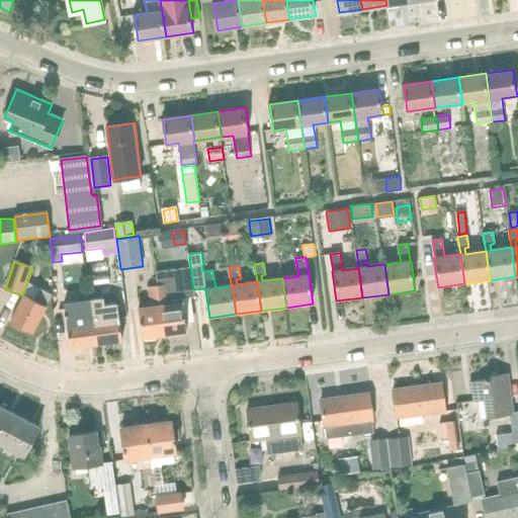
[(194,296),(193,289),(190,267),(156,271),(158,286),(164,336),(186,333),(183,304),(182,298),(194,296)]
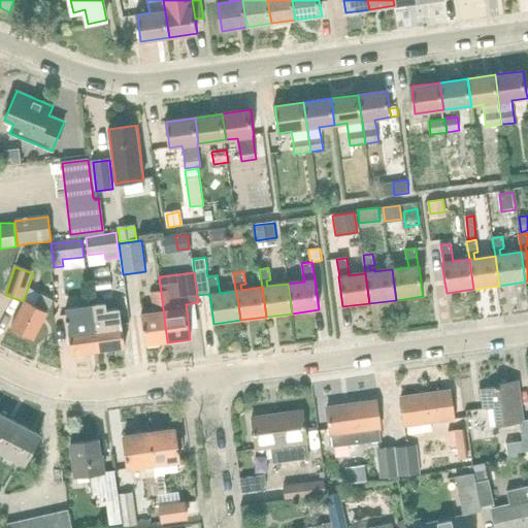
[(145,345),(167,342),(161,292),(153,293),(156,314),(141,316),(145,345)]
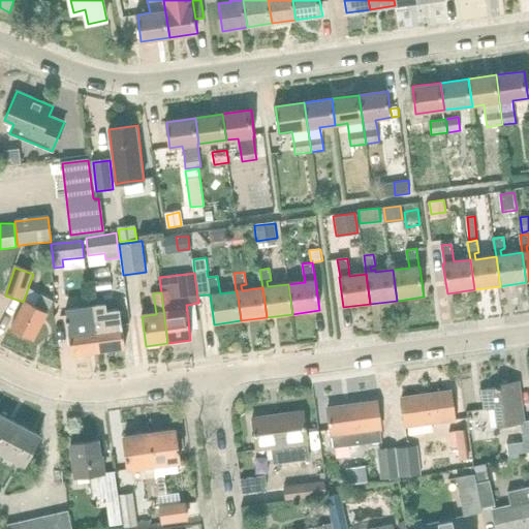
[(26,301),(12,329),(33,340),(53,301),(50,299),(41,294),(35,306),(26,301)]
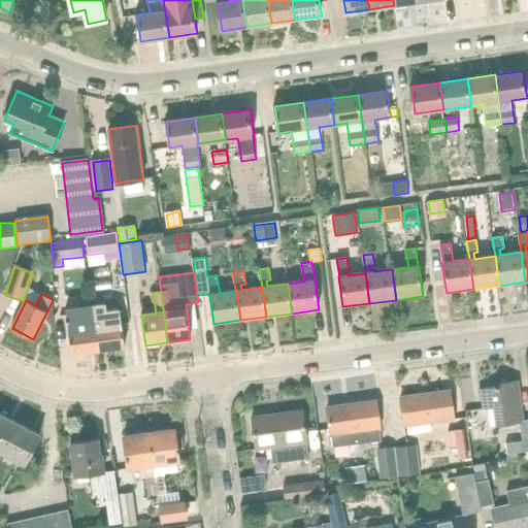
[(125,348),(122,325),(119,308),(106,309),(105,303),(92,304),(92,307),(95,328),(98,352),(125,348)]
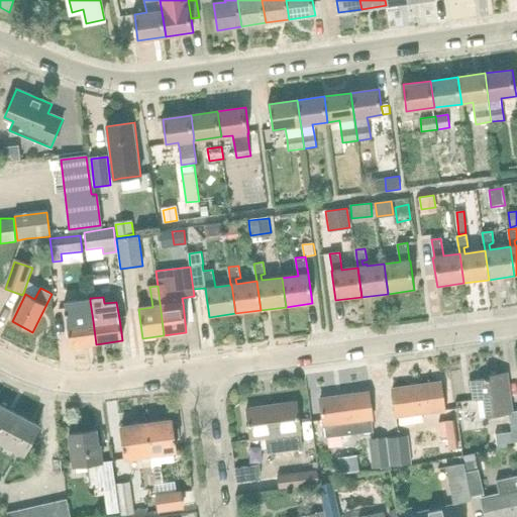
[(96,344),(93,321),(90,301),(66,304),(69,325),(67,326),(70,347),(96,344)]
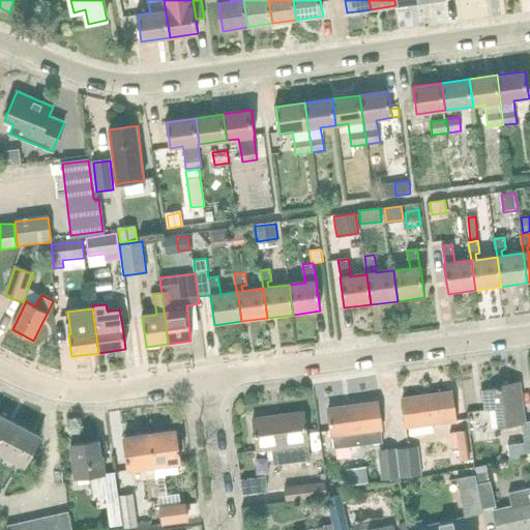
[(529,420),(526,421),(521,383),(501,385),(501,389),(483,391),(487,411),(497,409),(499,429),(522,425),(524,442),(507,445),(509,455),(529,452),(529,420)]
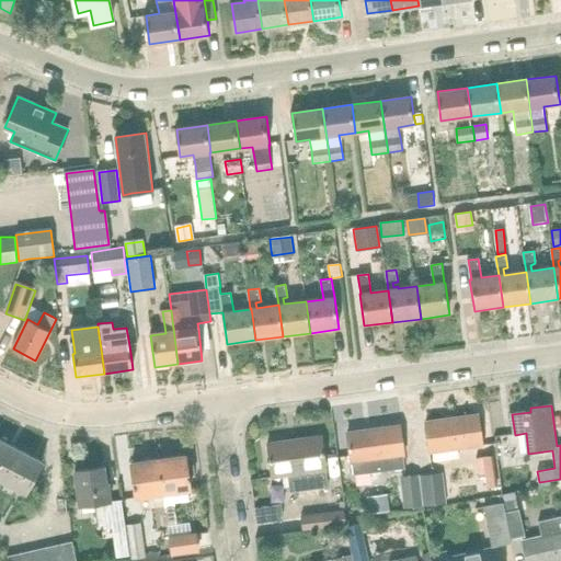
[(431,454),(481,447),(478,415),(427,422),(431,454)]
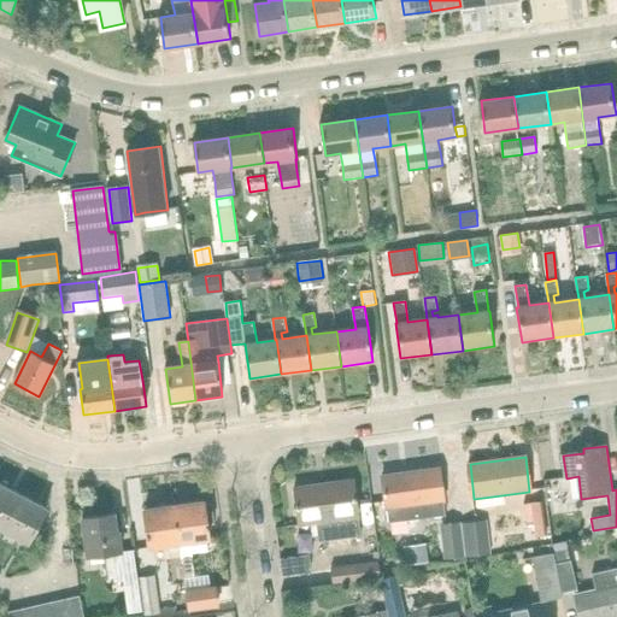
[(445,515),(444,503),(439,469),(382,476),(387,510),(389,522),(445,515)]
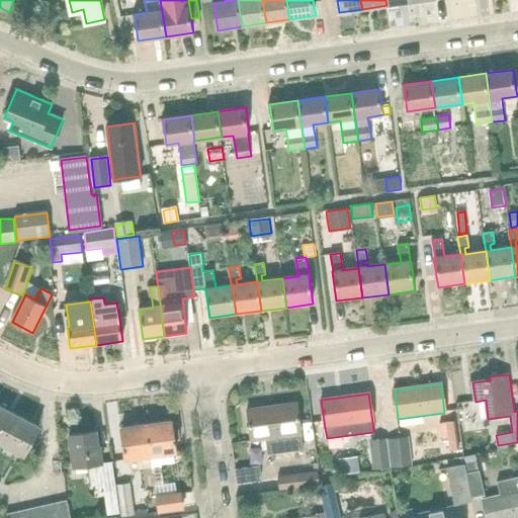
[(0,406),(0,446),(1,444),(16,415),(0,406)]
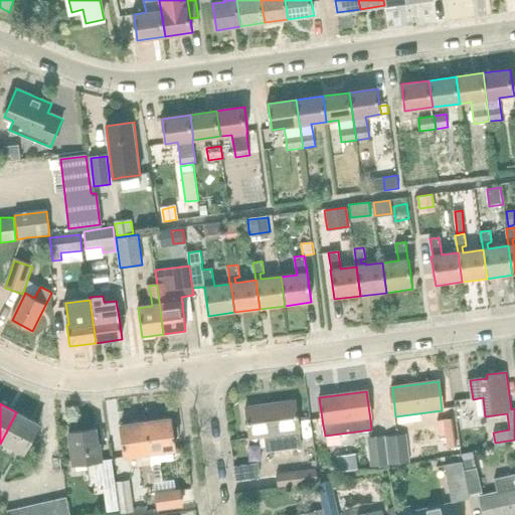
[(267,453),(300,449),(298,434),(300,433),(296,405),(265,409),(265,405),(245,407),(249,440),(265,438),(267,453)]
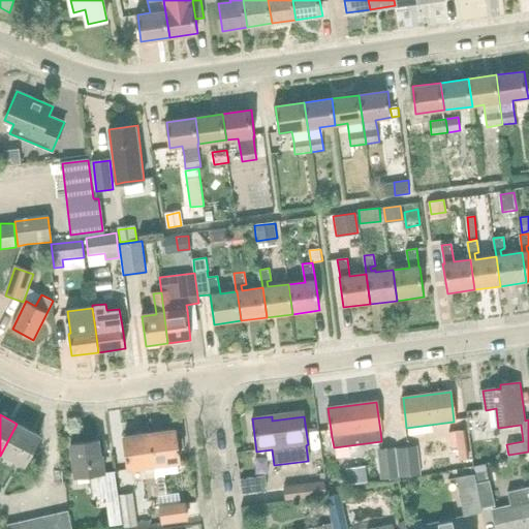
[(17,424),(1,454),(24,466),(39,436),(17,424)]
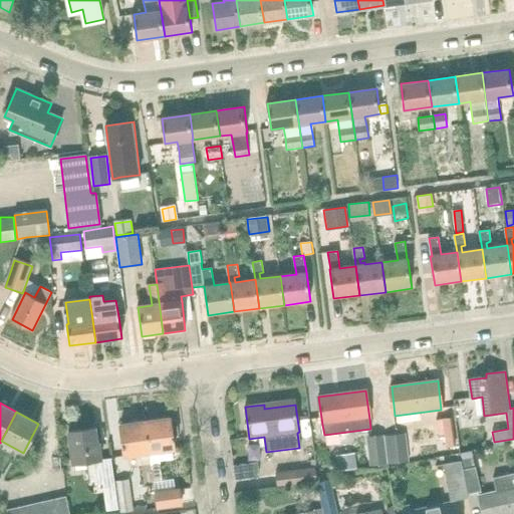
[(176,420),(170,421),(170,418),(145,422),(154,483),(163,482),(159,452),(174,450),(172,435),(178,435),(176,420)]
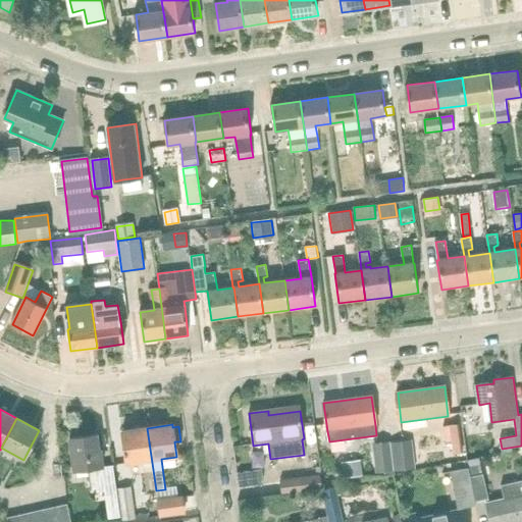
[(459,424),(449,426),(454,455),(463,453),(459,424)]
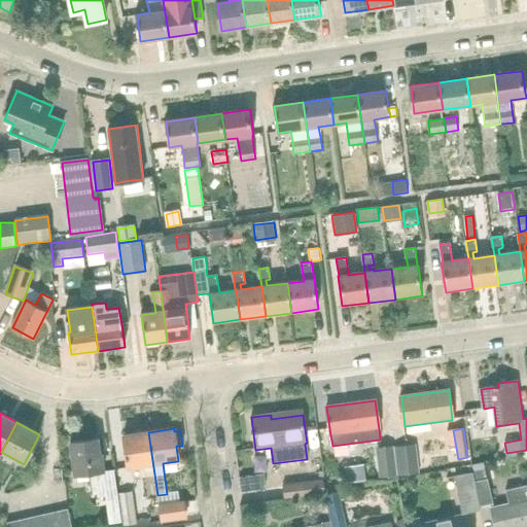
[(148,432),(124,435),(128,468),(144,466),(147,493),(148,498),(157,497),(157,495),(148,432)]
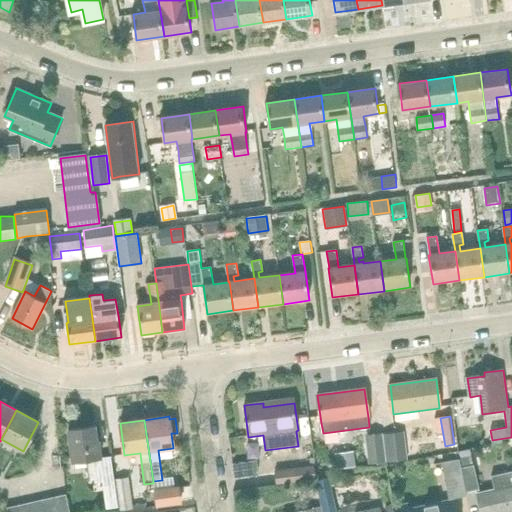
[(111,456),(101,457),(98,441),(96,441),(94,427),(68,430),(73,462),(87,460),(91,485),(102,483),(106,509),(118,507),(114,479),(111,456)]
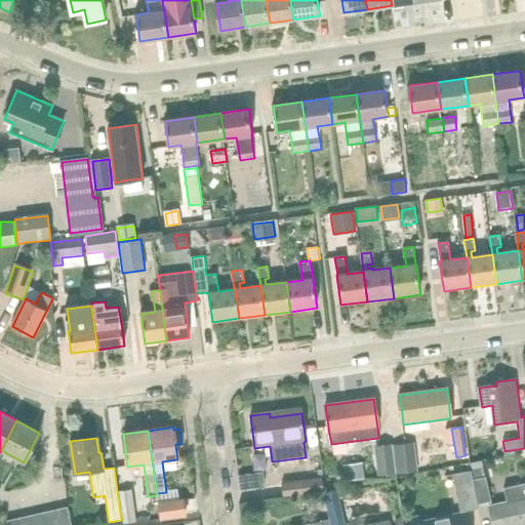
[(394,457),(397,475),(418,472),(414,443),(393,445),(393,444),(392,444),(394,457)]
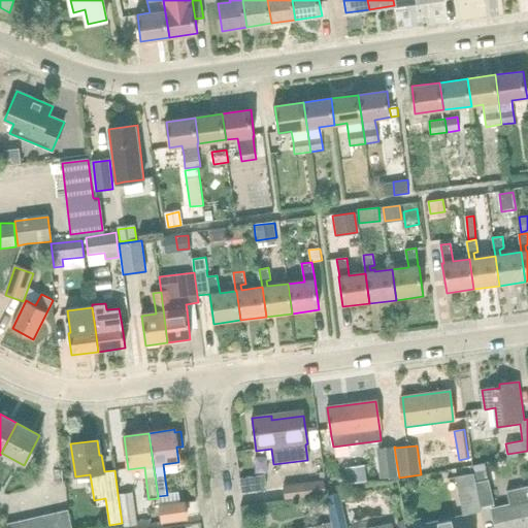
[(381,480),(399,477),(396,460),(394,447),(376,449),(381,480)]
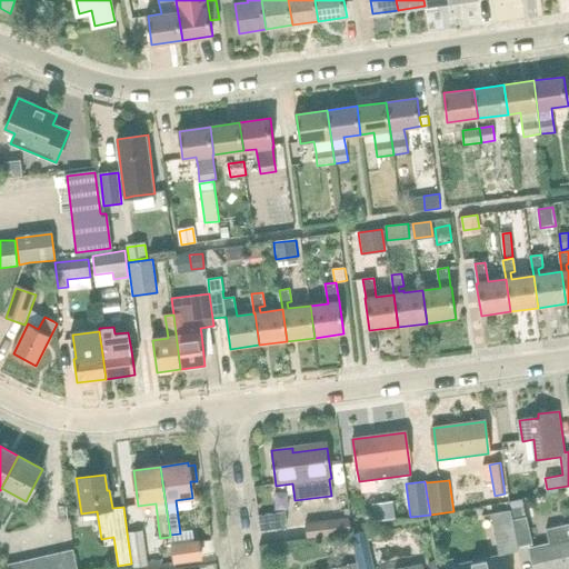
[(510,502),(513,518),(526,516),(522,500),(510,502)]
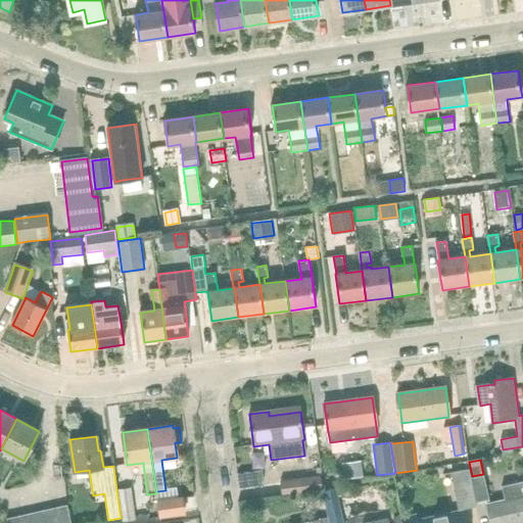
[(360,462),(343,464),(345,479),(362,477),(360,462)]
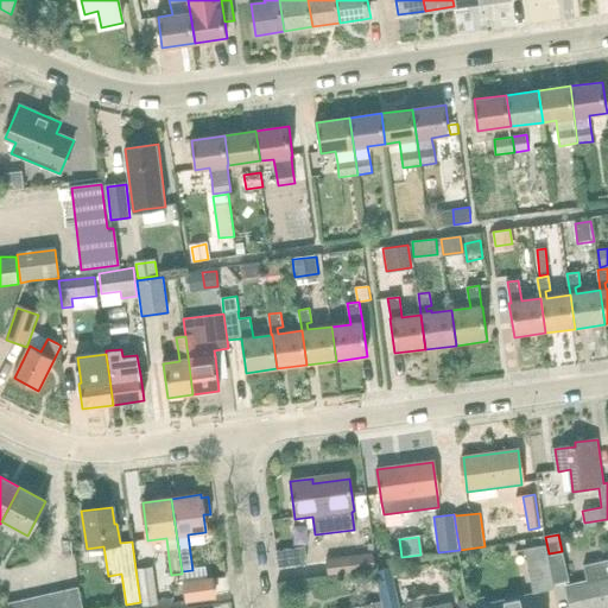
[(555,588),(548,555),(545,544),(524,549),(533,594),(539,593),(538,591),(555,588)]
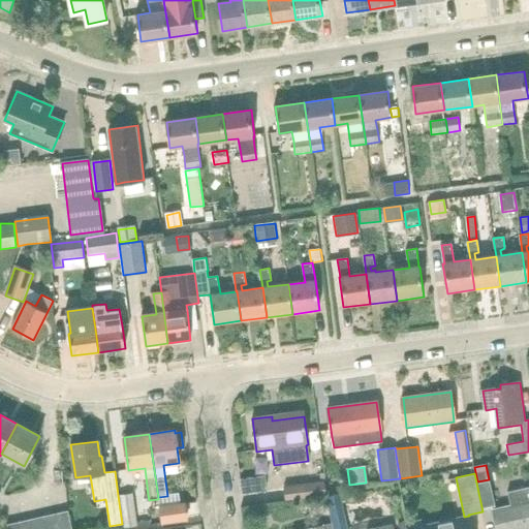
[(494,510),(497,509),(490,479),(489,479),(477,481),(476,483),(483,511),(494,510)]
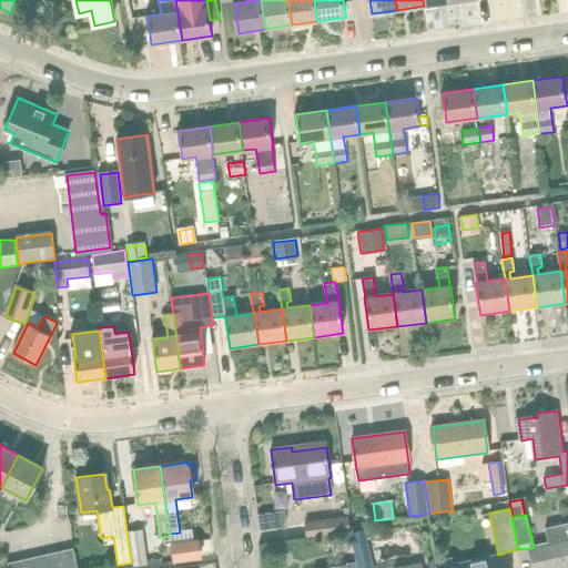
[(306,537),(350,531),(347,516),(305,523),(306,537)]
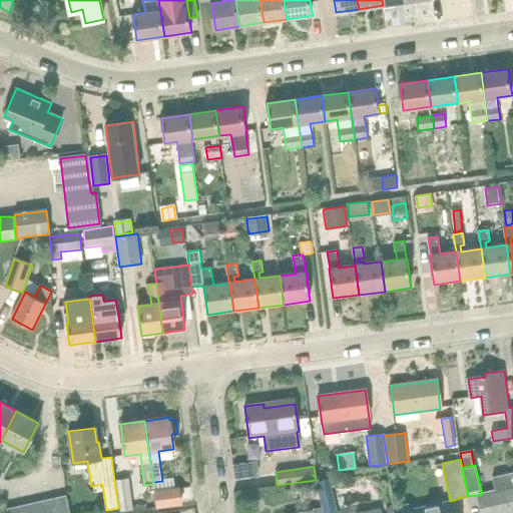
[(482,494),(479,495),(483,512),(512,512),(512,472),(493,477),(496,491),(482,494)]
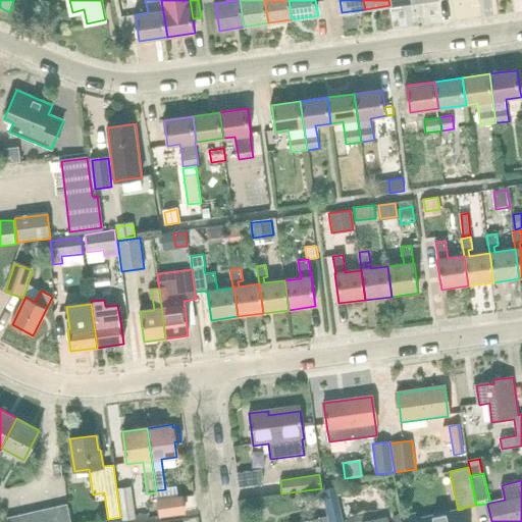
[(121,520),(136,518),(132,486),(116,488),(120,517),(121,520)]
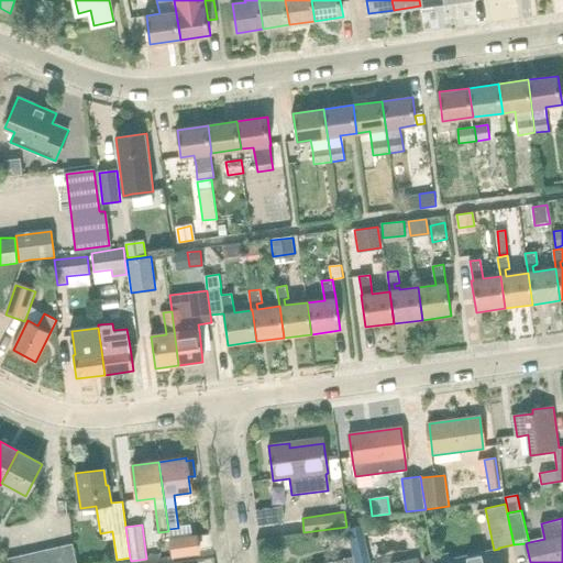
[(354,562),(370,562),(362,527),(349,529),(352,544),(351,544),(353,556),(354,562)]
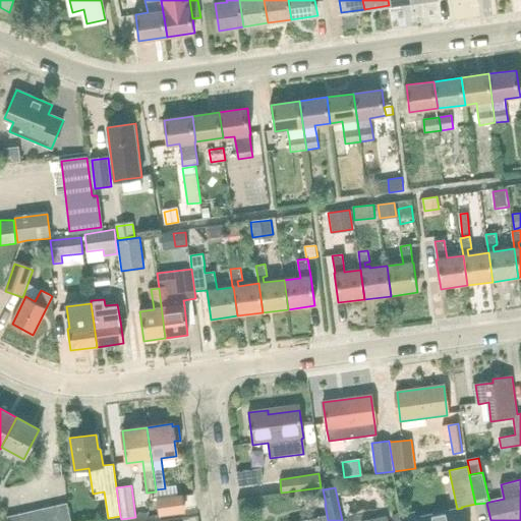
[(159,514),(184,511),(182,496),(157,499),(159,514)]
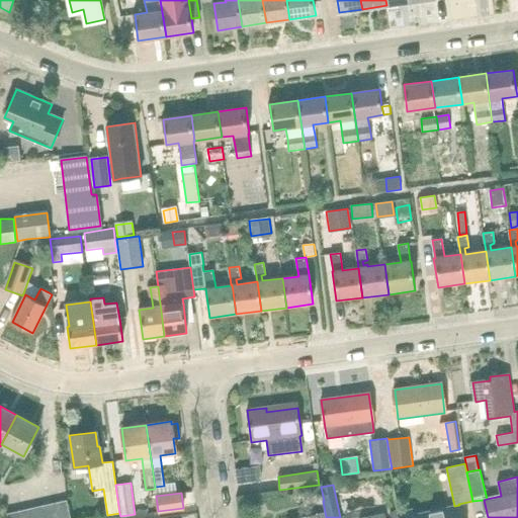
[(70,517),(67,501),(55,504),(58,517),(70,517)]
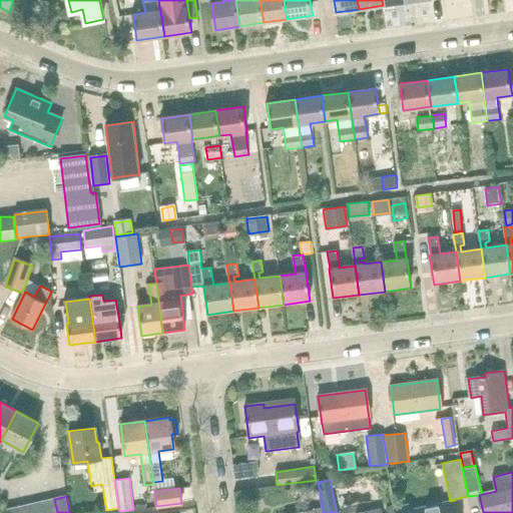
[(57,512),(54,499),(42,502),(44,512),(57,512)]
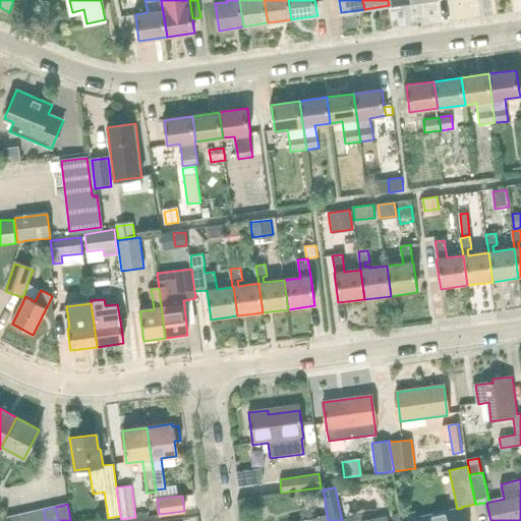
[(45,520),(43,510),(31,512),(33,520),(45,520)]
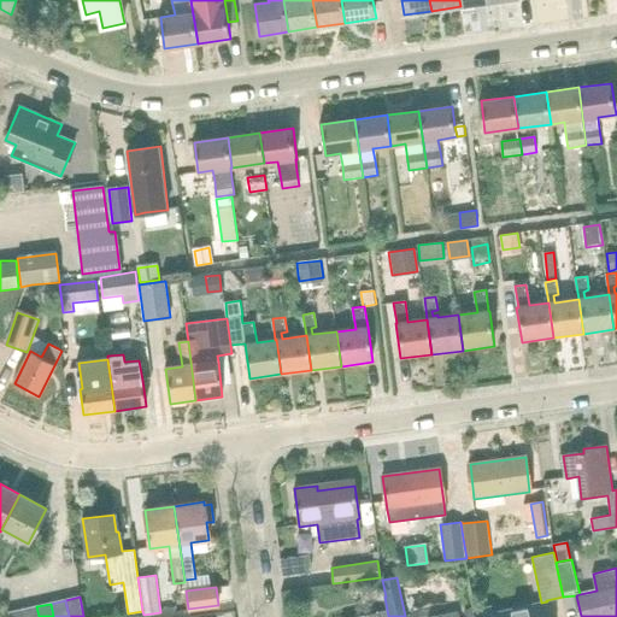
[(492,610),(474,613),(474,616),(551,616),(548,604),(493,616),(492,610)]
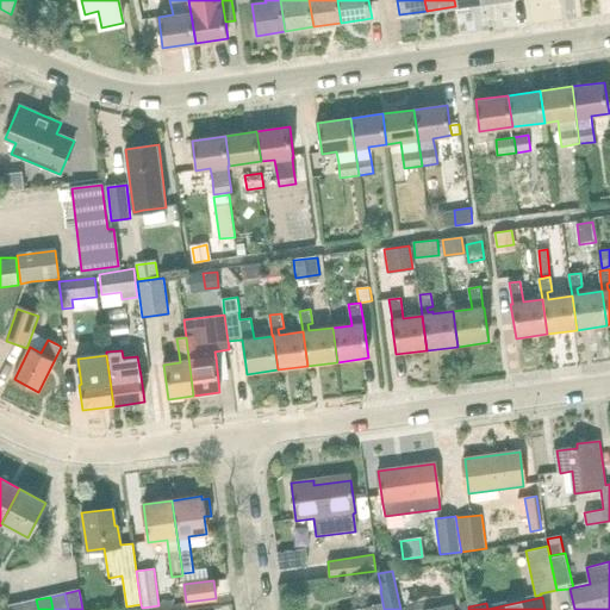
[(38,609),(36,599),(22,603),(23,609),(38,609)]
